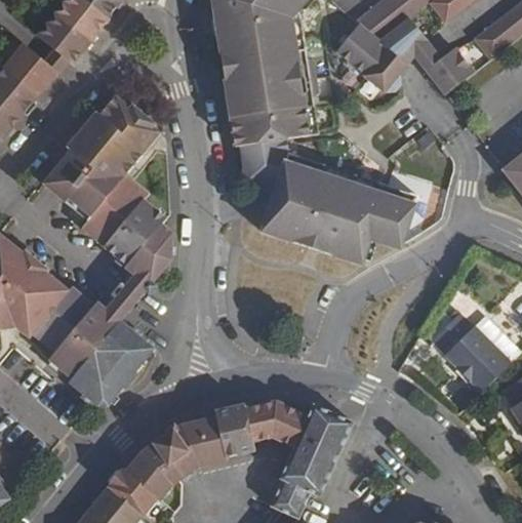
[(114,8),(120,0),(67,0),(70,3),(56,18),(51,15),(37,33),(74,61),(82,52),(101,30),(111,17),(109,14),(114,8)]
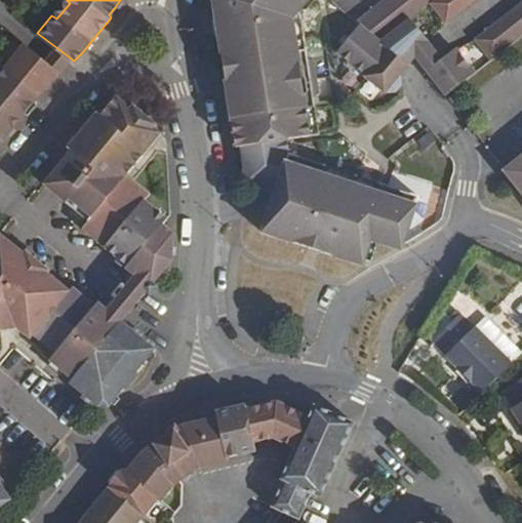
[(312,59),(305,56),(298,15),(312,0),(209,0),(234,150),(240,149),(245,184),(274,193),(258,235),(356,269),(365,243),(387,252),(397,225),(402,227),(412,199),(288,158),(286,142),(317,136),(311,99),(317,93),(312,59)]
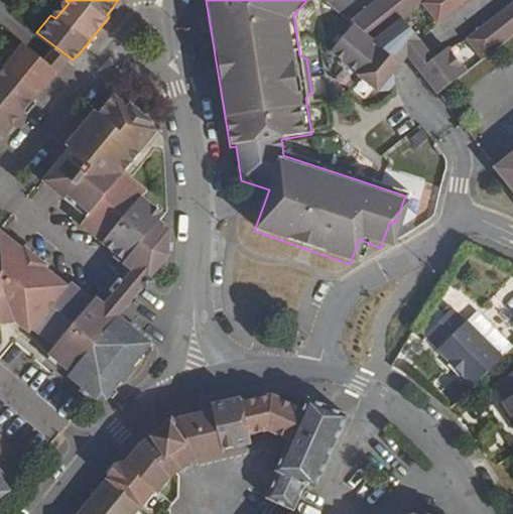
[(420,7),(428,0),(383,0),(351,26),(372,43),(402,21),(420,7)]
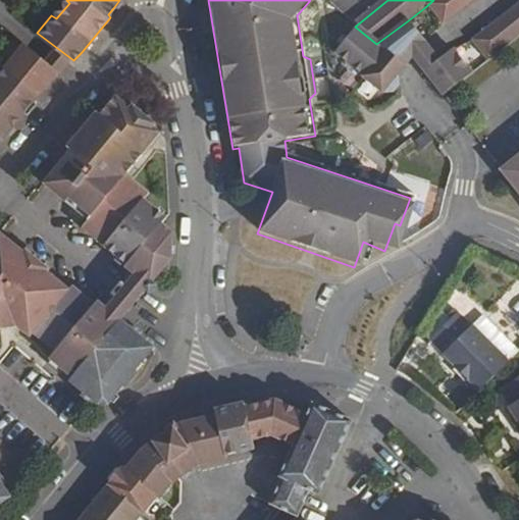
[(473,0),(433,0),(425,7),(440,27),(473,0)]
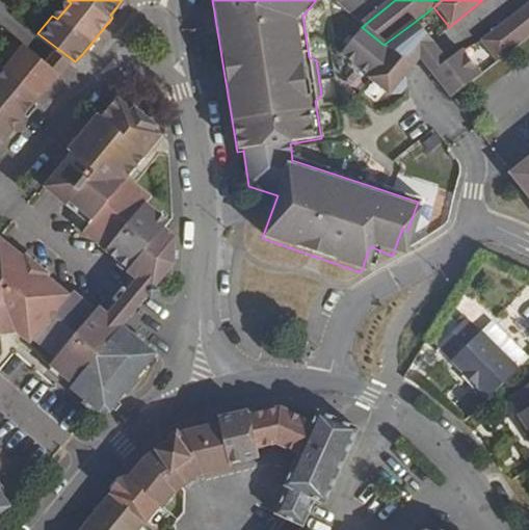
[(528,0),(477,43),(493,62),(528,31),(528,0)]
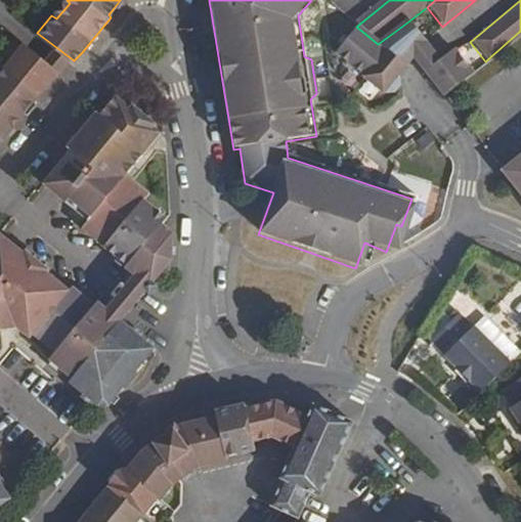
[(394,77),(425,42),(408,22),(378,44),(356,27),(355,26),(333,53),(381,95),(391,94),(396,88),(397,80),(394,77)]
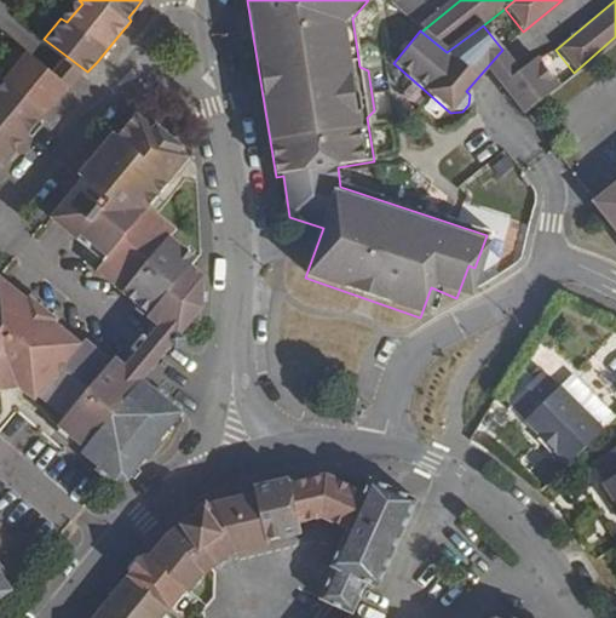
[(0,167),(33,130),(55,102),(72,81),(32,50),(16,68),(22,73),(5,93),(0,89),(0,167)]
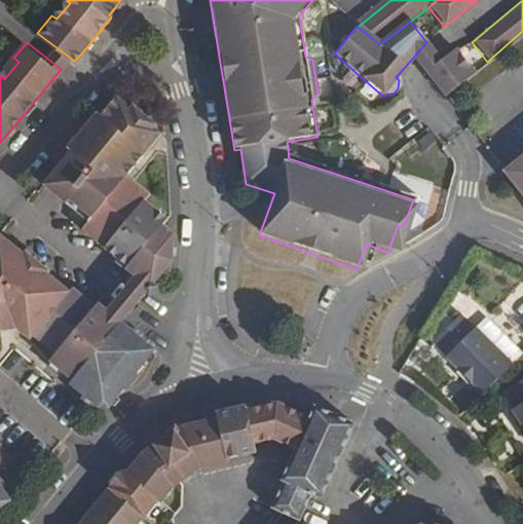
[(472,72),(452,47),(424,70),(443,95),(472,72)]
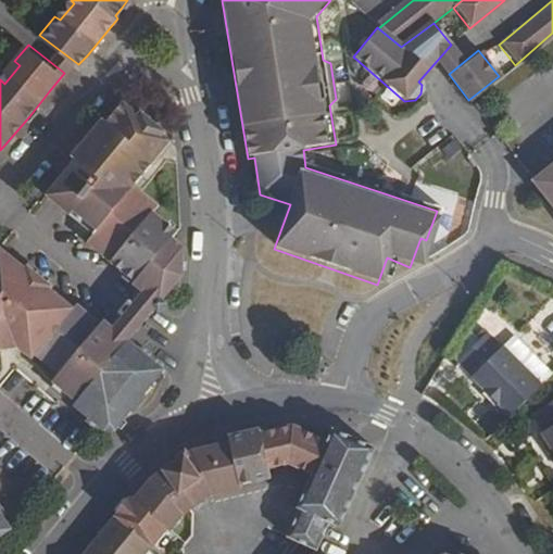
[(174,229),(152,210),(158,205),(134,185),(172,138),(164,133),(166,129),(142,110),(140,112),(124,100),(47,193),(73,215),(77,209),(99,227),(87,242),(132,279),(129,282),(152,301),(150,304),(156,310),(164,300),(160,296),(178,274),(178,244),(168,236),(174,229)]
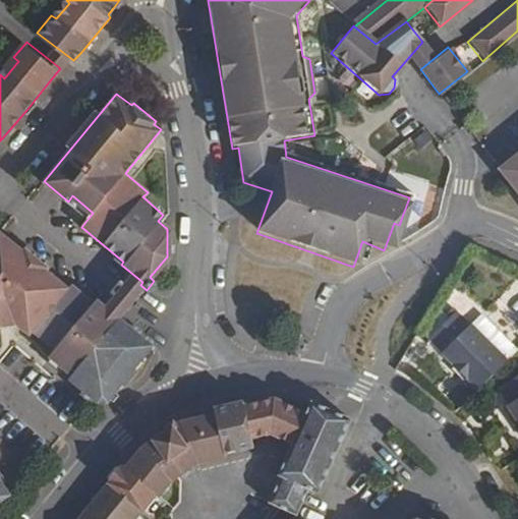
[(517,152),(498,169),(517,193),(517,152)]
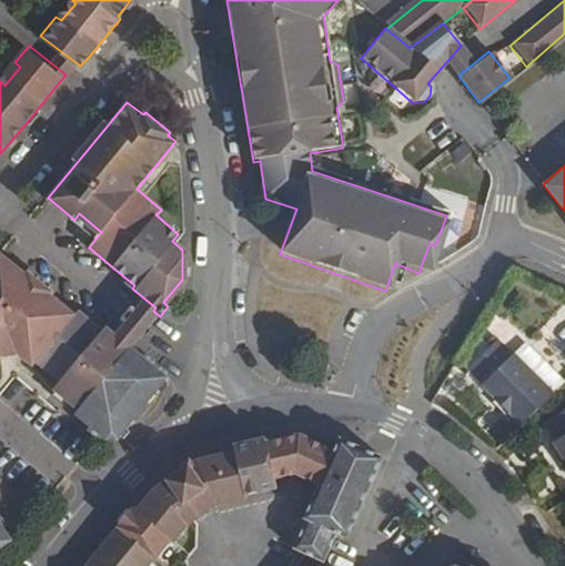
[(99,329),(74,309),(72,312),(50,294),(53,291),(27,270),(23,271),(0,252),(0,354),(13,350),(30,364),(32,360),(56,378),(49,387),(74,406),(70,413),(100,435),(113,435),(127,417),(130,421),(145,402),(142,400),(163,372),(104,322),(99,329)]
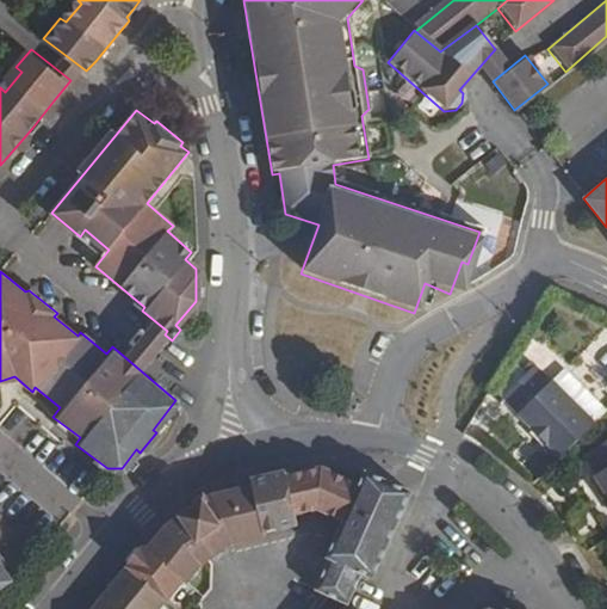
[(592,423),(549,381),(547,383),(531,367),(500,399),(518,414),(515,417),(558,457),(592,423)]
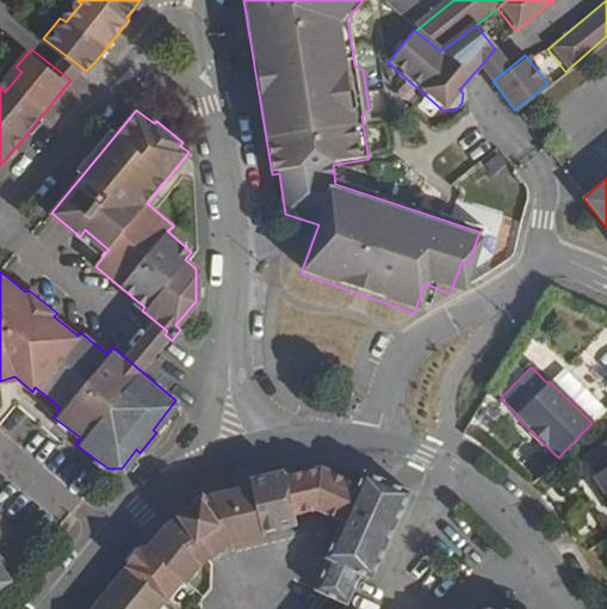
[(606,467),(588,481),(601,502),(606,497),(606,467)]
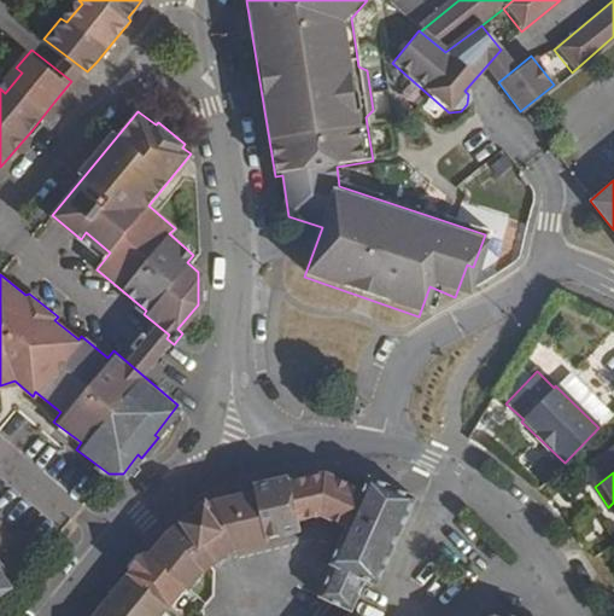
[(231,553),(265,544),(265,540),(299,532),(296,522),(320,516),(346,528),(329,568),(334,569),(322,600),(354,614),(367,585),(379,588),(415,504),(367,482),(361,493),(321,475),(284,484),(281,481),(251,488),(251,493),(210,501),(163,539),(148,556),(144,553),(127,574),(167,606),(169,608),(185,587),(188,590),(203,573),(231,553)]
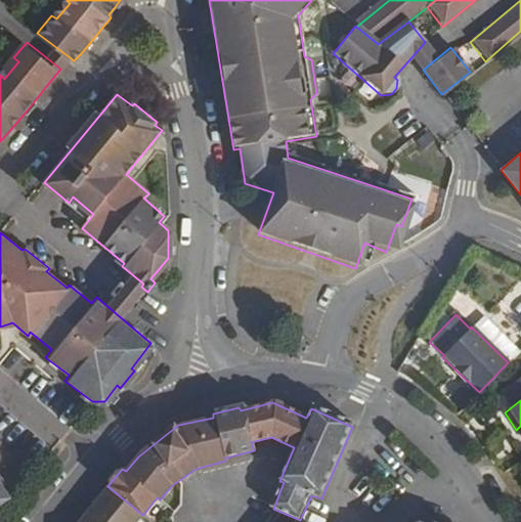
[(135,521),(141,514),(107,486),(94,502),(78,521),(135,521)]
